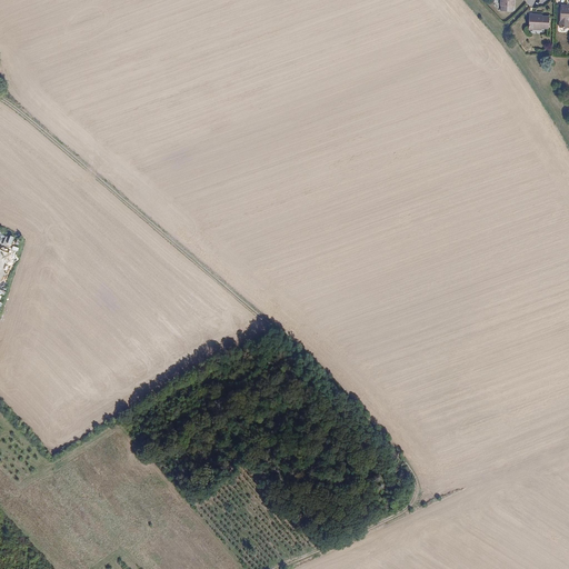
[(499,0),(500,6),(501,6),(501,11),(513,12),(513,7),(513,0),(499,0)]
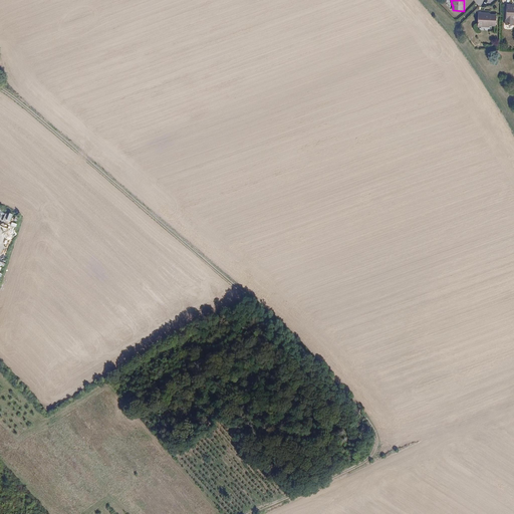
[(505,25),(506,25),(513,24),(513,4),(507,4),(507,5),(506,12),(506,20),(505,20),(505,25)]
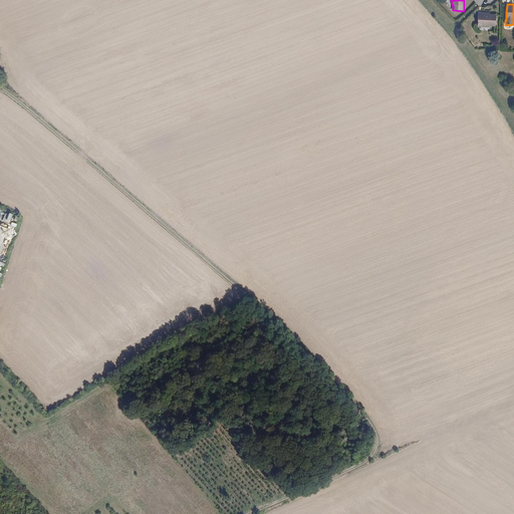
[(490,26),(496,26),(496,14),(490,14),(490,13),(478,13),(478,20),(478,27),(490,27),(490,26)]
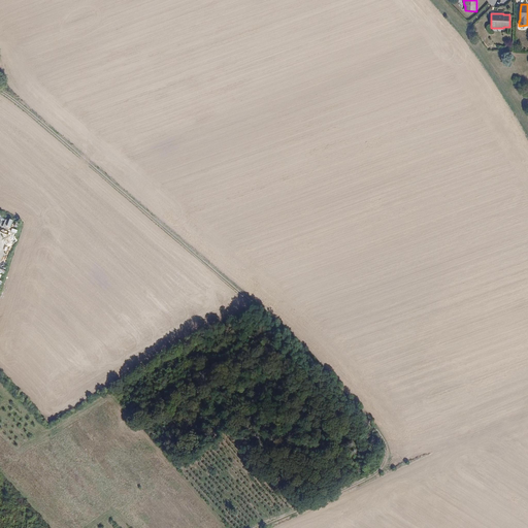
[(11,226),(13,219),(10,218),(6,231),(17,234),(19,228),(11,226)]
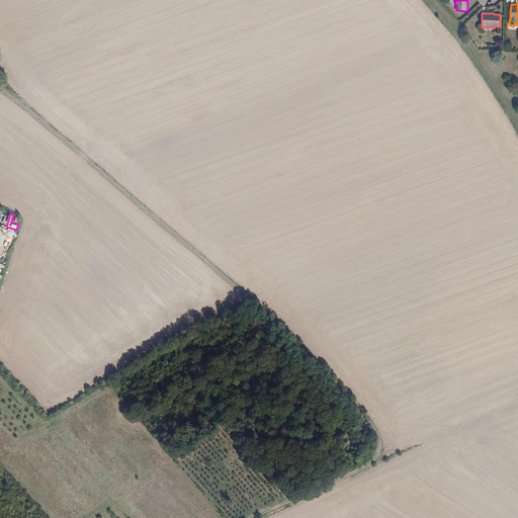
[(0,243),(1,243),(0,245),(0,246),(8,250),(10,246),(9,246),(11,241),(0,237),(0,243)]
